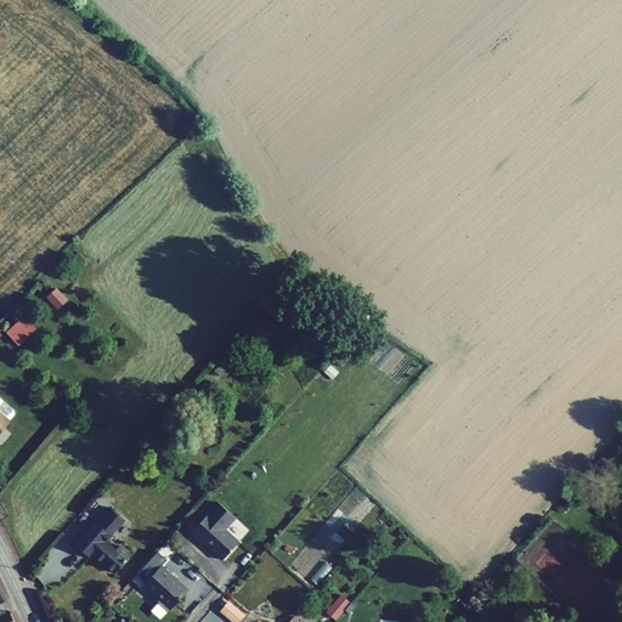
[(45,293),(37,300),(46,312),(56,304),(45,293)]
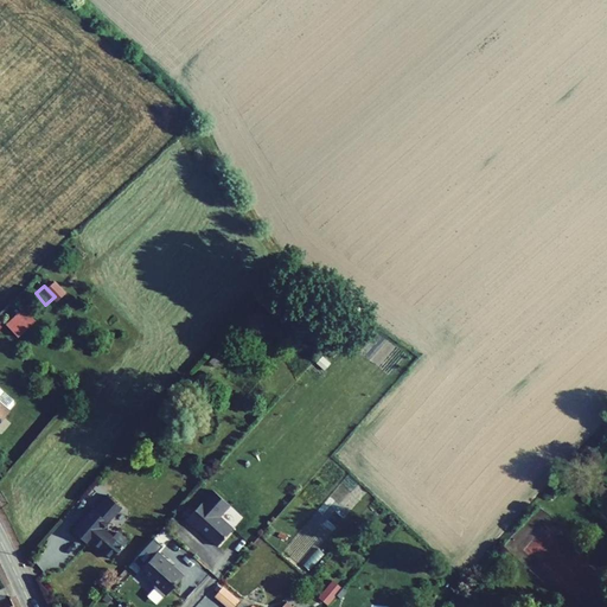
[(20,308),(2,324),(16,338),(33,321),(20,308)]
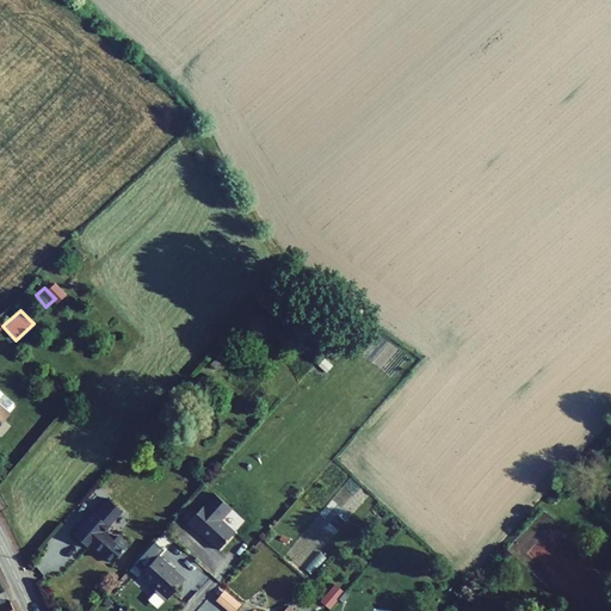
[(230,510),(214,494),(187,524),(196,531),(197,530),(218,550),(234,532),(221,520),(230,510)]
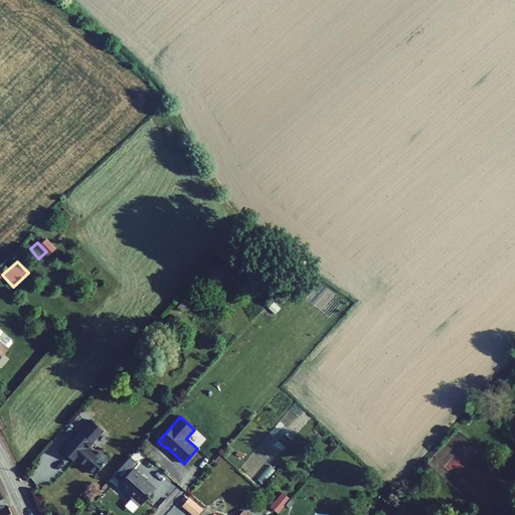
[(77,427),(60,447),(68,454),(71,451),(94,471),(111,453),(102,445),(99,449),(90,442),(102,427),(90,417),(78,428),(77,427)]
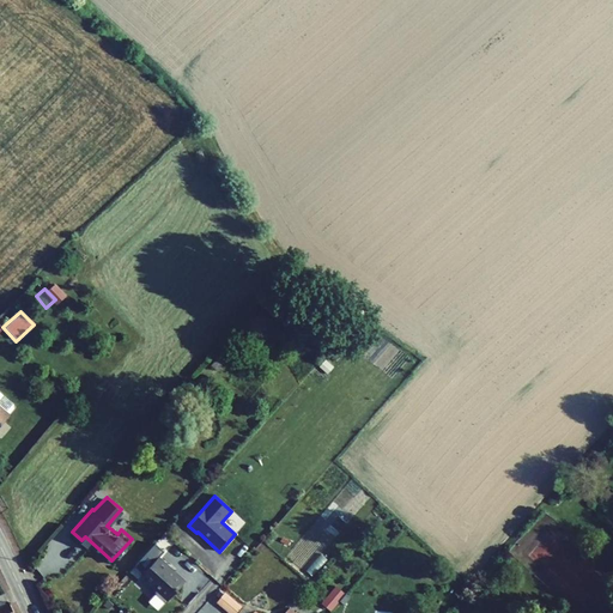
[(170,565),(159,556),(141,576),(157,590),(155,593),(167,602),(186,582),(169,566),(170,565)]
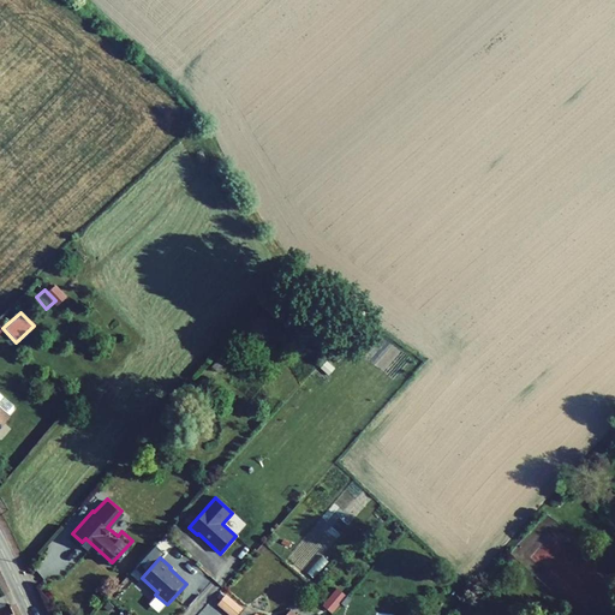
[(323,605),(332,613),(342,601),(334,592),(323,605)]
